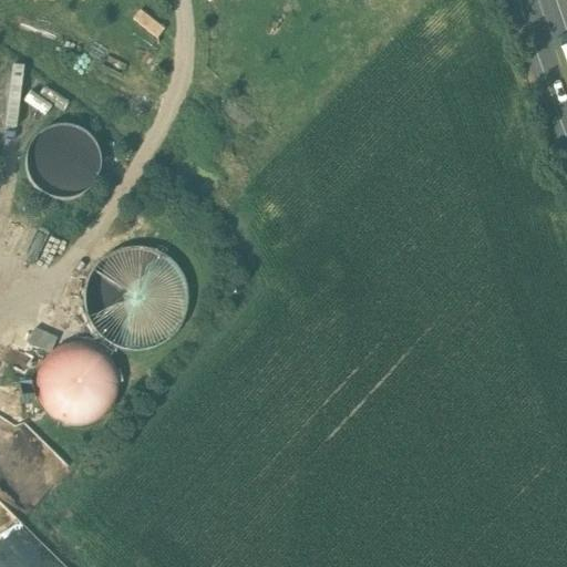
[(142,17),(133,26),(157,47),(166,38),(142,17)]
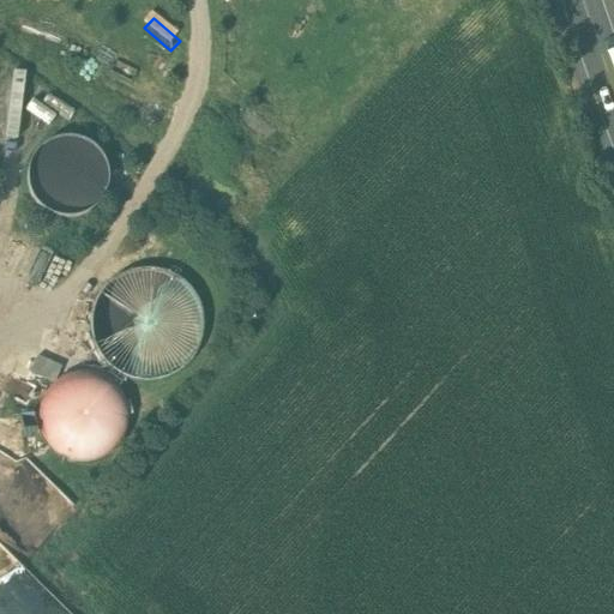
[(83,222),(120,169),(68,133),(44,167),(52,172),(38,191),(83,222)]
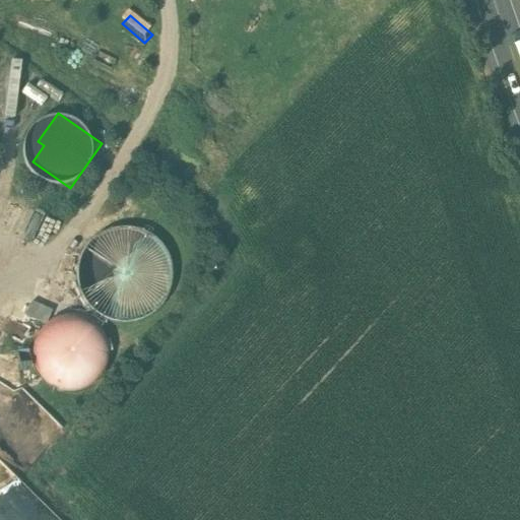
[(161,304),(168,293),(171,279),(169,266),(163,254),(153,245),(142,238),(129,236),(116,238),(104,244),(94,253),(87,264),(85,277),(87,290),(93,303),(103,312),(114,318),(127,321),(140,319),(152,313),(161,304)]
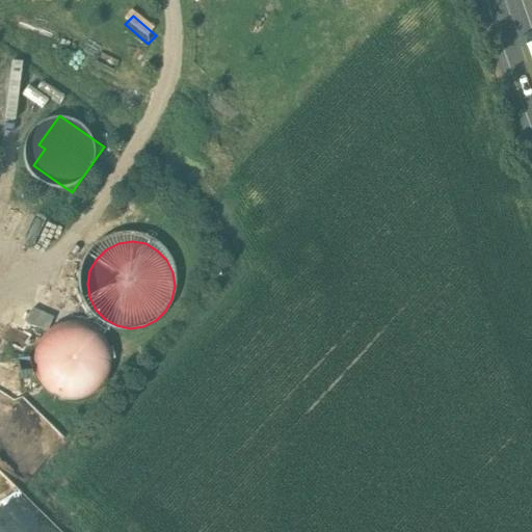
[(29,322),(44,328),(49,316),(34,310),(29,322)]
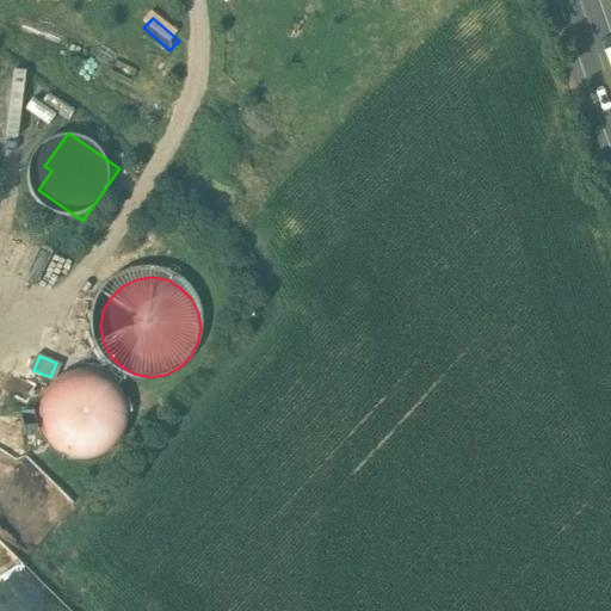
[(117,440),(123,429),(124,415),(121,402),(112,390),(102,383),(88,380),(75,381),(62,387),(53,396),(48,408),(47,421),(50,434),(57,446),(68,454),(81,457),(96,456),(107,450),(117,440)]
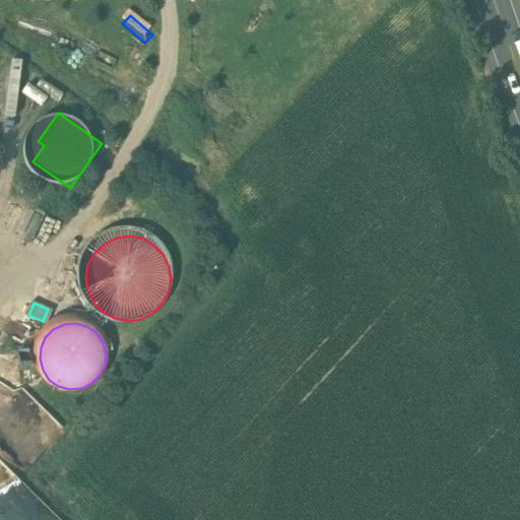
[(0,519),(64,519),(0,459),(0,519)]
